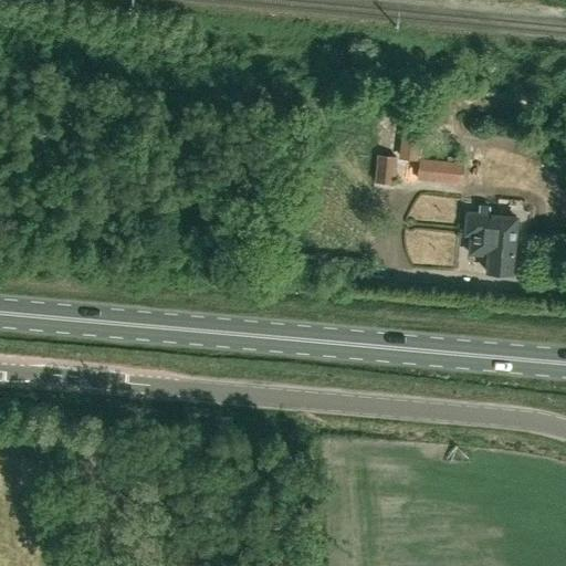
[(417,161),(422,119),(405,117),(398,158),(417,161)]
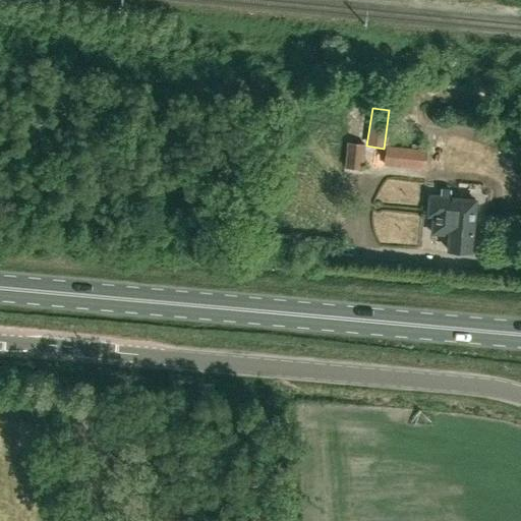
[(362,169),(365,142),(347,141),(344,167),(362,169)]
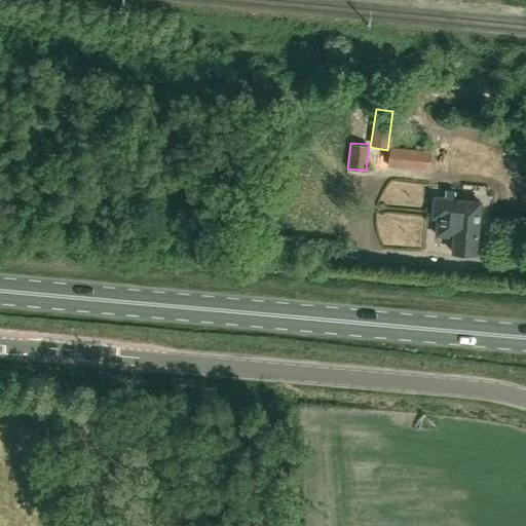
[(424,166),(426,149),(390,146),(389,162),(424,166)]
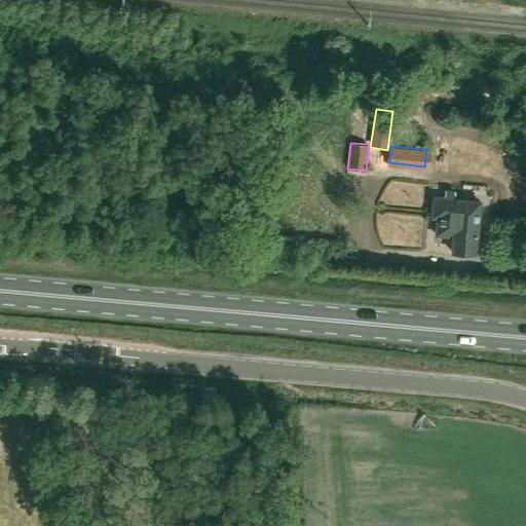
[(455,198),(455,190),(445,189),(444,197),(434,196),(431,217),(438,217),(436,234),(453,235),(452,251),(475,254),(480,200),(455,198)]
